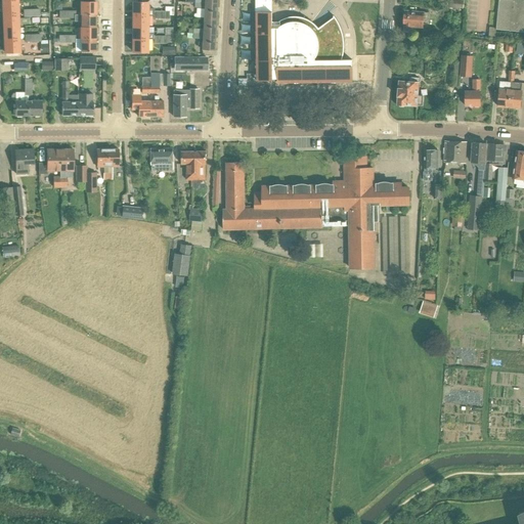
[(3,14),(18,13),(17,0),(3,1),(3,14)]
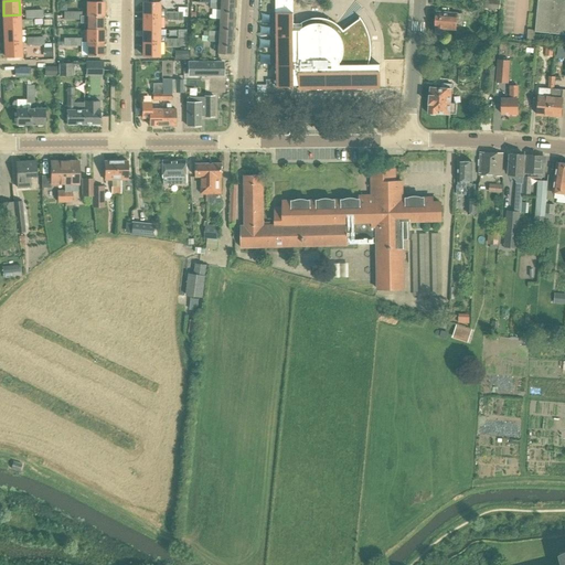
[(184,0),(177,0),(178,11),(178,12),(172,12),(172,17),(174,17),(174,20),(182,20),(182,17),(188,17),(188,11),(187,11),(185,11),(184,0)]
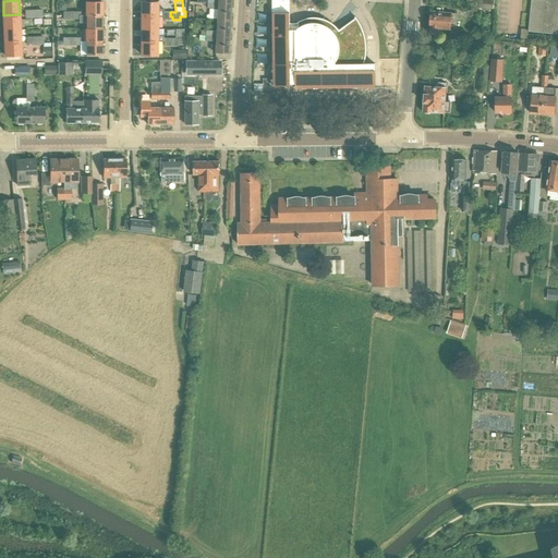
[(296,24),(291,23),(290,0),(271,0),(274,87),(291,86),(291,84),(295,84),(295,91),(307,89),(377,88),(376,63),(365,63),(365,60),(366,58),(366,56),(366,55),(366,52),(366,50),(367,49),(366,45),(366,44),(366,41),(366,39),(365,38),(365,34),(364,33),(364,31),(363,28),(362,27),(361,24),(360,22),(358,20),(355,16),(354,17),(354,19),(339,29),(338,28),(337,27),(336,26),(335,25),(332,24),(329,22),(327,21),(325,20),(323,20),(322,19),(318,19),(315,19),(312,19),(310,19),(306,19),(304,20),(302,21),(301,21),(299,22),(296,24)]
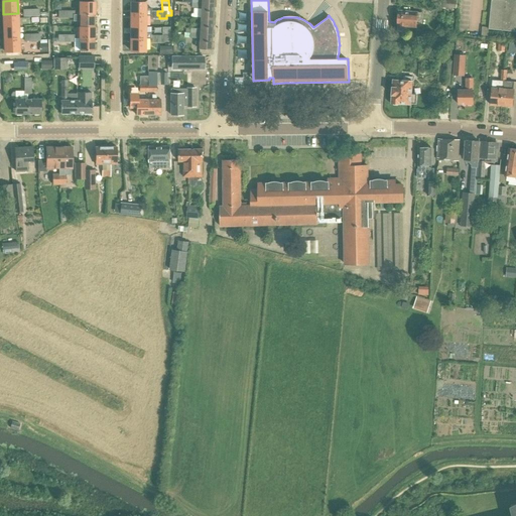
[(457,8),(457,0),(440,0),(440,7),(457,8)]
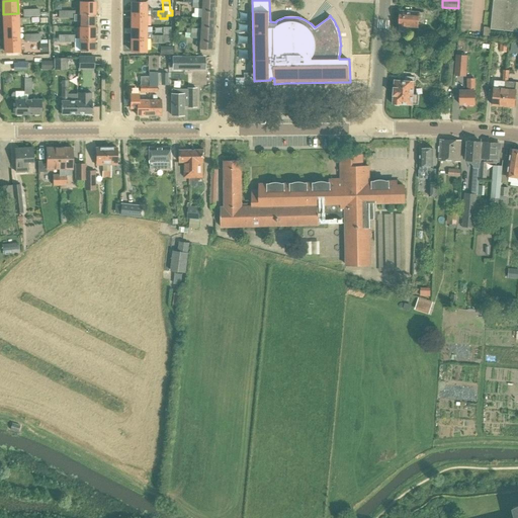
[(517,0),(497,0),(496,0),(493,0),(491,29),(517,31),(517,0)]
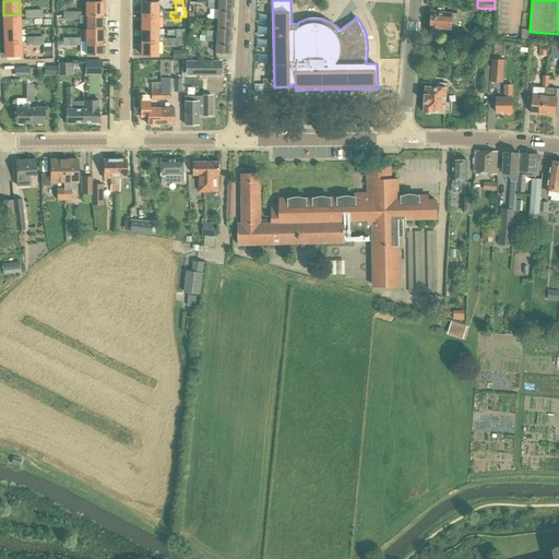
[(86,15),(103,15),(103,2),(86,2),(86,15)]
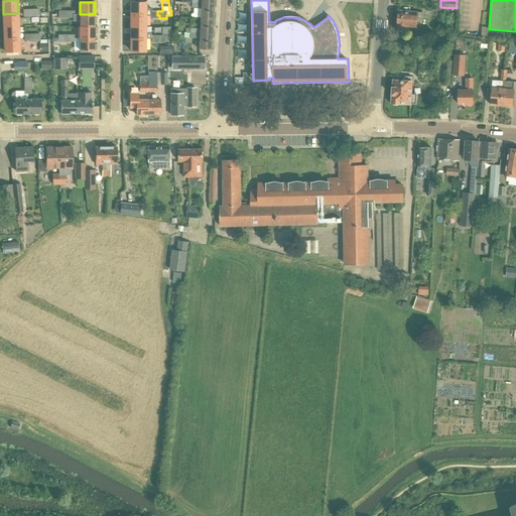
[(131,2),(131,14),(145,14),(145,15),(150,15),(150,11),(151,11),(151,8),(145,8),(145,2),(131,2)]
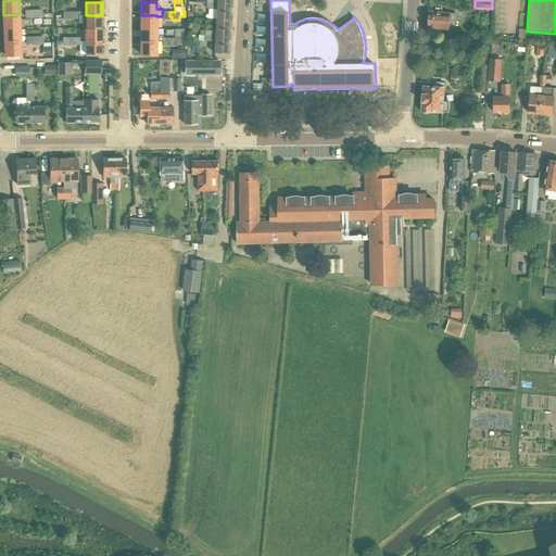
[(229,21),(230,4),(206,2),(205,9),(217,9),(216,20),(229,21)]
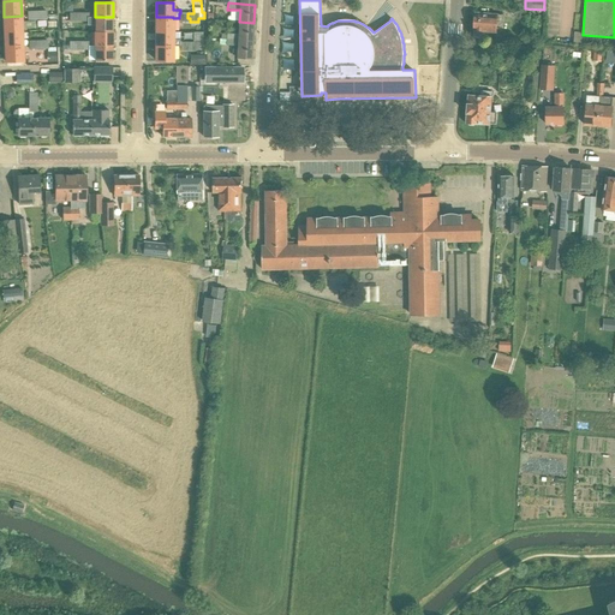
[(496,33),(499,15),(476,12),(473,30),(475,30),(473,37),(484,39),(484,31),(496,33)]
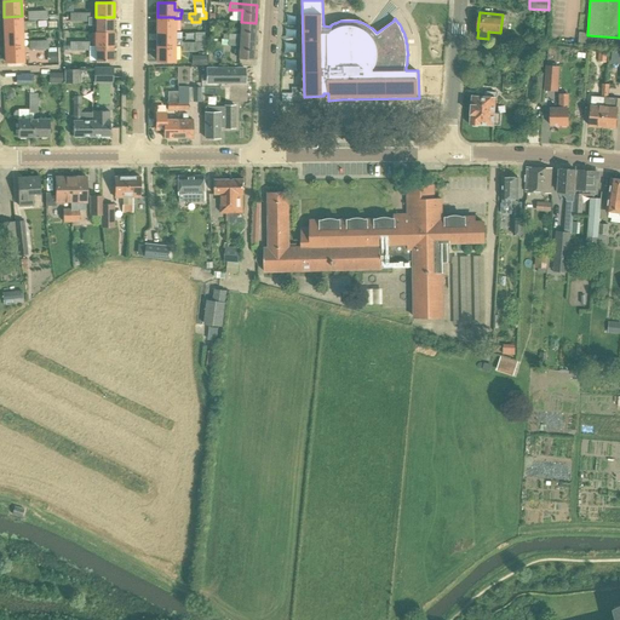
[(5,32),(22,32),(22,16),(4,17),(5,32)]
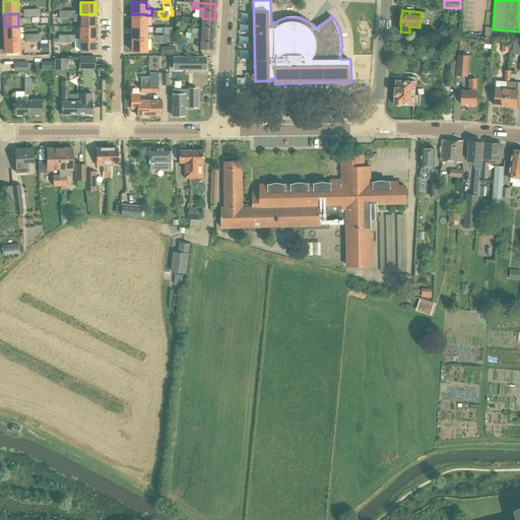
[(95,26),(95,14),(80,14),(80,26),(95,26)]
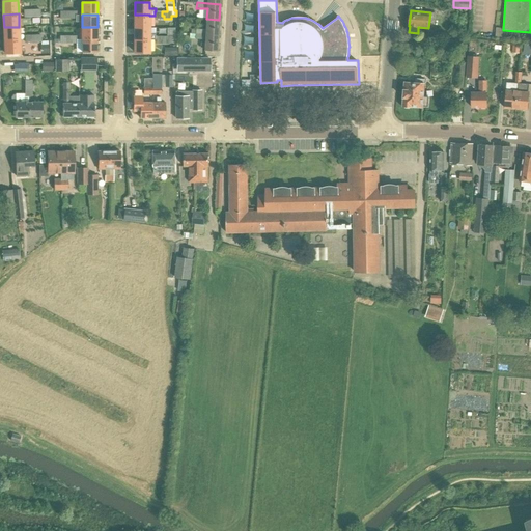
[(149,27),(149,16),(149,15),(135,15),(135,27),(149,27)]
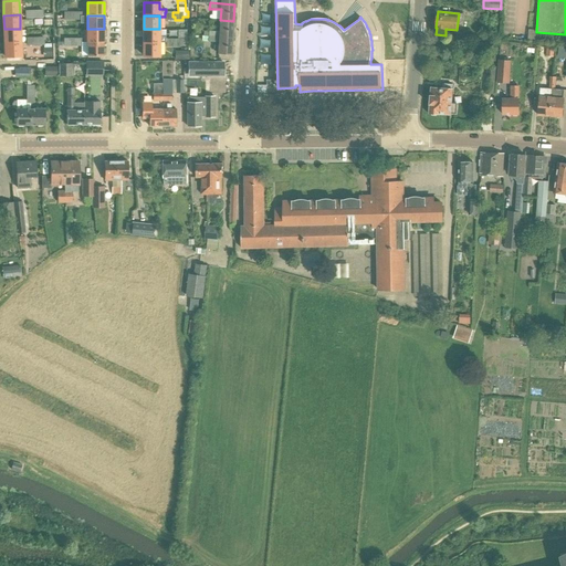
[(232,38),(233,21),(220,20),(219,32),(203,31),(203,37),(232,38)]
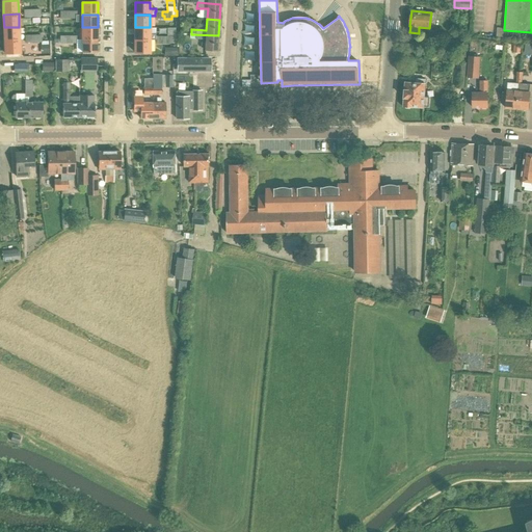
[(4,41),(20,40),(19,27),(4,27),(4,41)]
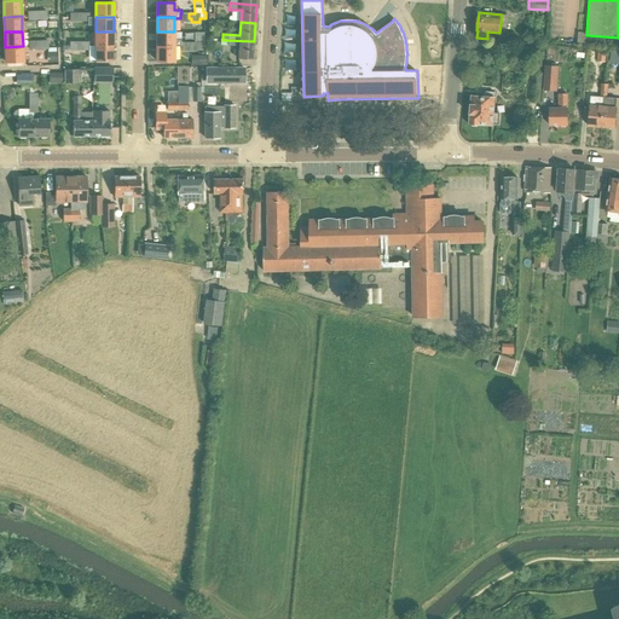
[(113,46),(114,32),(96,32),(96,46),(113,46)]
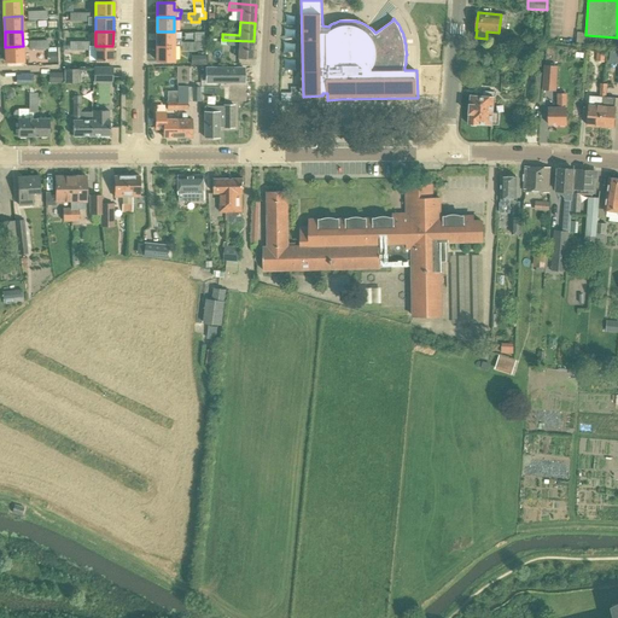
[(157,31),(157,46),(174,46),(180,46),(180,42),(181,42),(181,39),(174,39),(174,31),(157,31)]
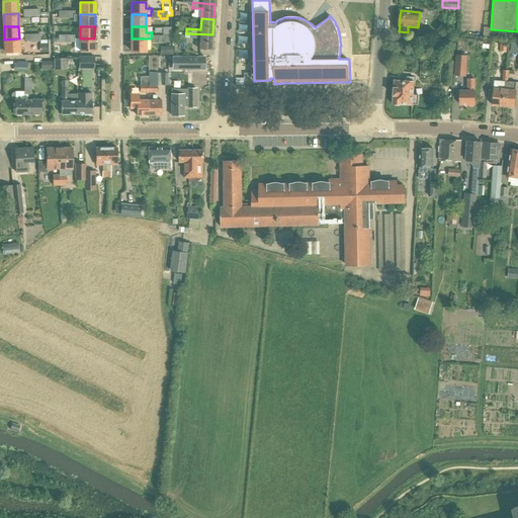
[(212,50),(212,34),(186,33),(186,37),(200,38),(199,50),(212,50)]
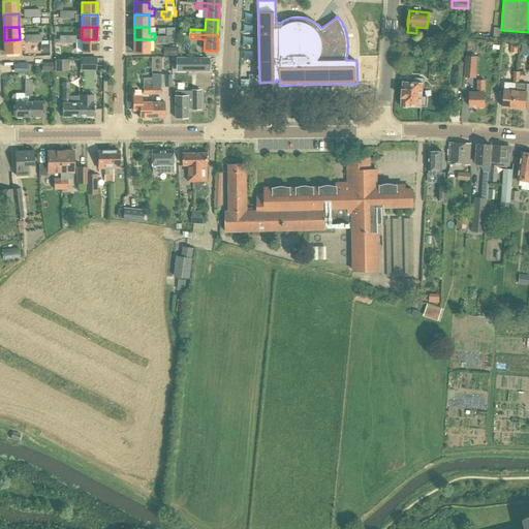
[(20,39),(4,40),(5,53),(20,53),(20,39)]
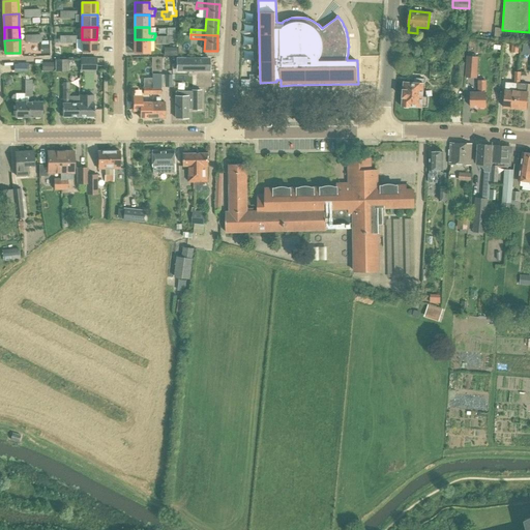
[(96,52),(96,39),(82,39),(82,52),(96,52)]
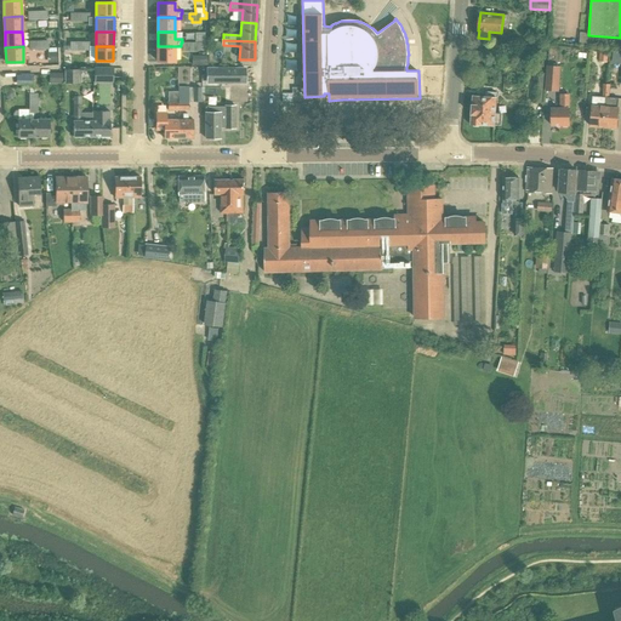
[(175,62),(175,46),(158,46),(158,62),(175,62)]
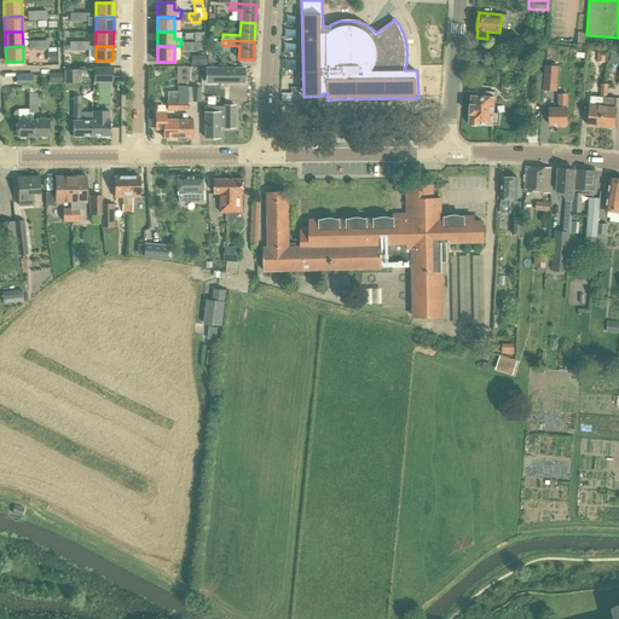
[(195,82),(195,65),(181,64),(181,82),(195,82)]
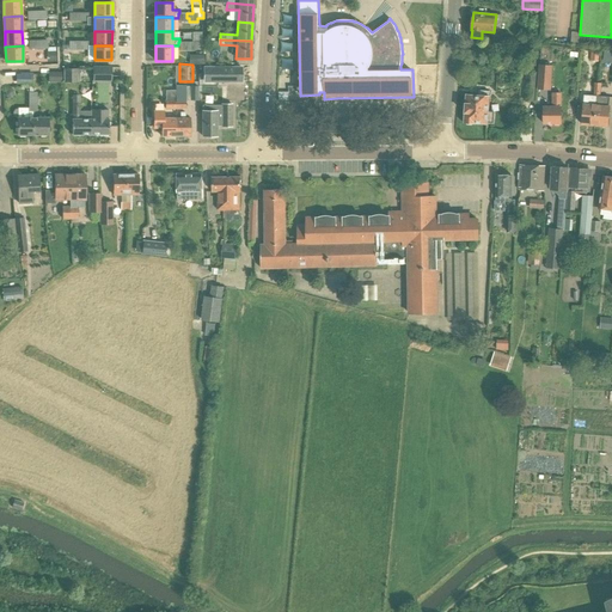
[(550,90),(552,66),(539,65),(537,89),(550,90)]
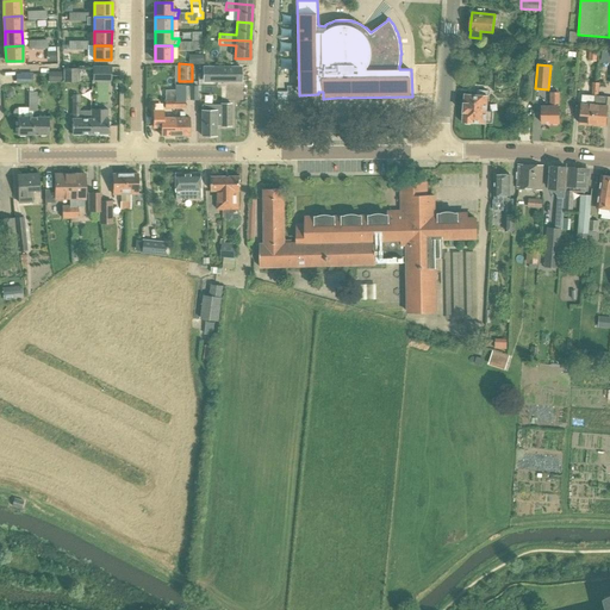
[(237,66),(213,67),(213,80),(237,80),(237,66)]
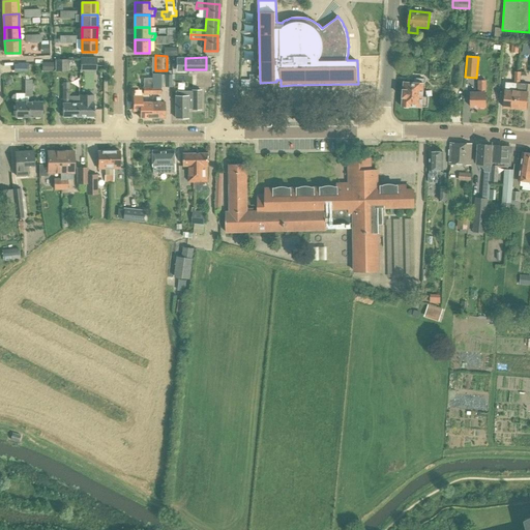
[(97,70),(96,58),(80,58),(80,61),(79,61),(79,68),(81,68),(81,70),(97,70)]
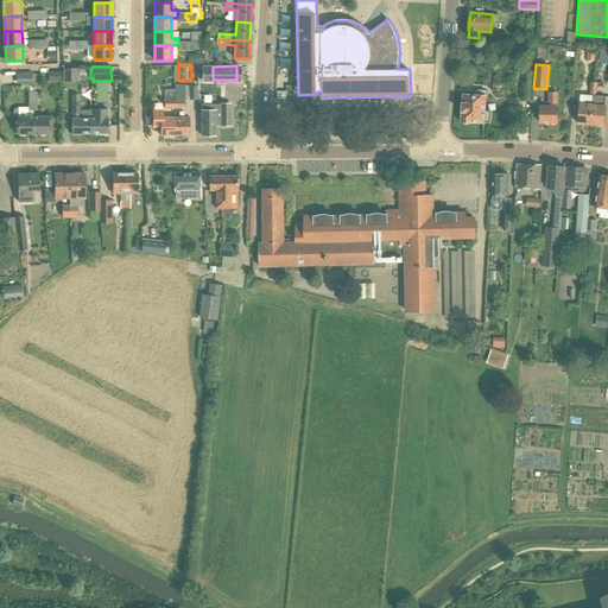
[(63,82),(77,82),(77,68),(63,68),(63,82)]
